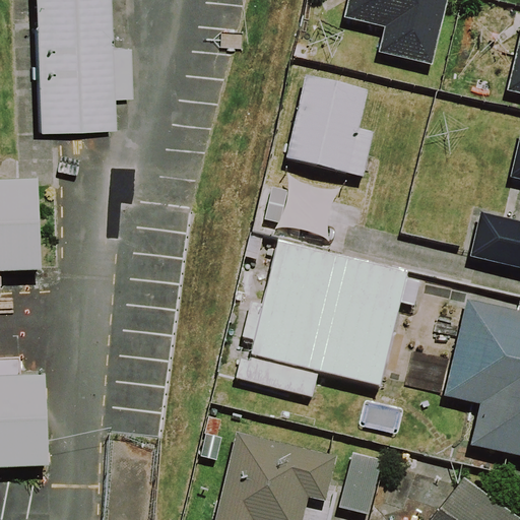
[(127,0),(44,0),(48,129),(130,128),(127,0)]
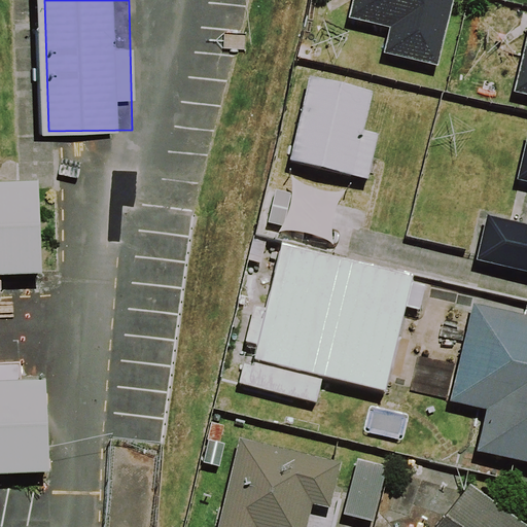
[(353,0),(349,18),(391,28),(385,53),(438,66),(454,0),(353,0)]
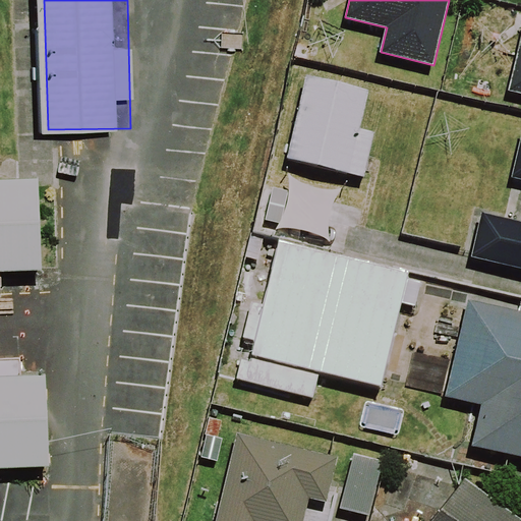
[(520,41),(510,93),(520,95),(520,41)]
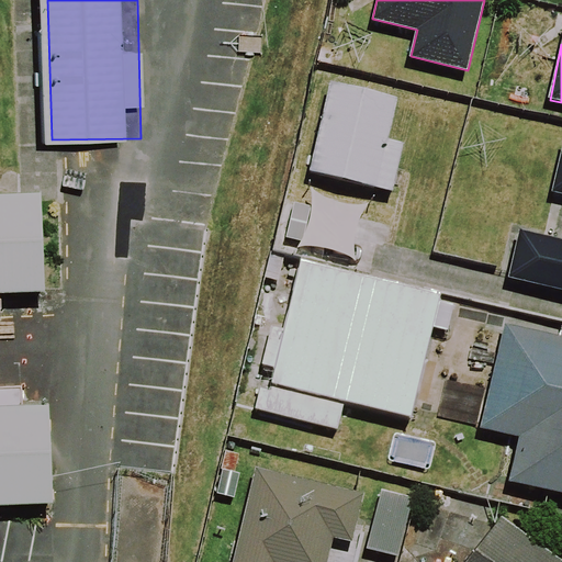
[(401,97),(330,81),(310,172),(394,191),(405,144),(391,141),(401,97)]
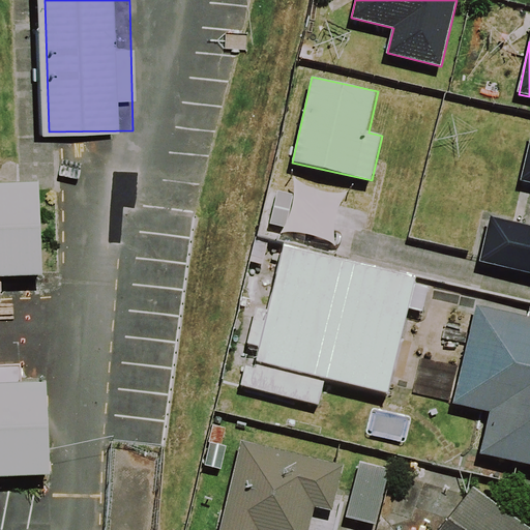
[(9,108),(0,107),(0,174),(10,174),(9,108)]
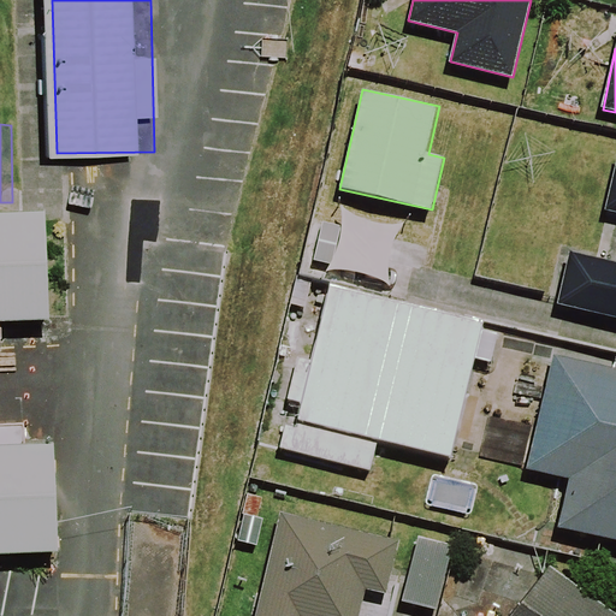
[(615,171),(608,211),(615,213),(615,262),(570,253),(560,303),(615,315),(615,171)]
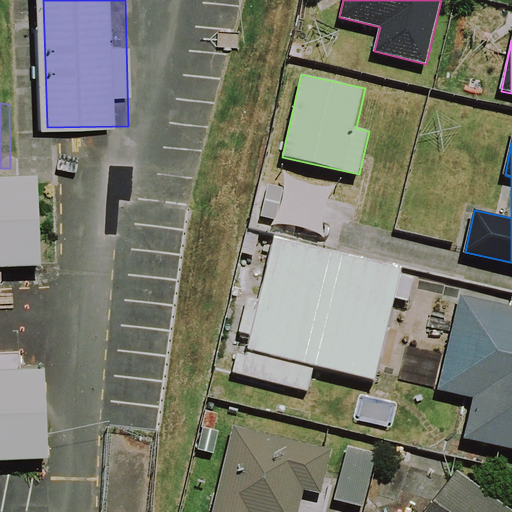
[(0,173),(0,286),(48,285),(45,173),(0,173)]
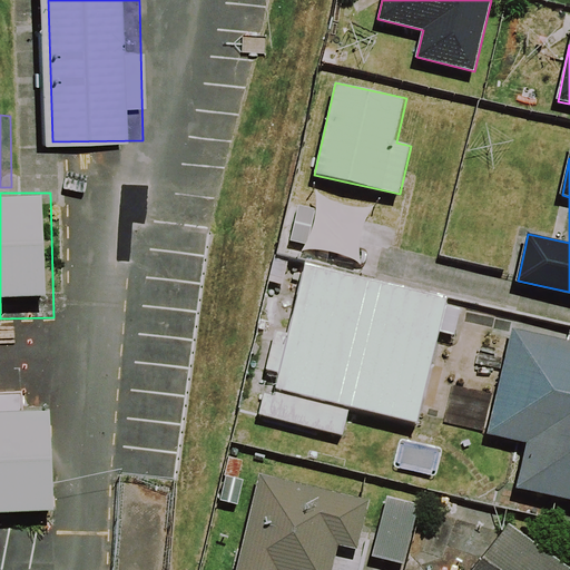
[(462,308),(448,305),(449,298),(307,265),(291,334),(276,331),(267,370),(279,373),(274,395),(264,393),(259,415),(345,435),(352,408),(420,423),(441,333),(455,336),(462,308)]
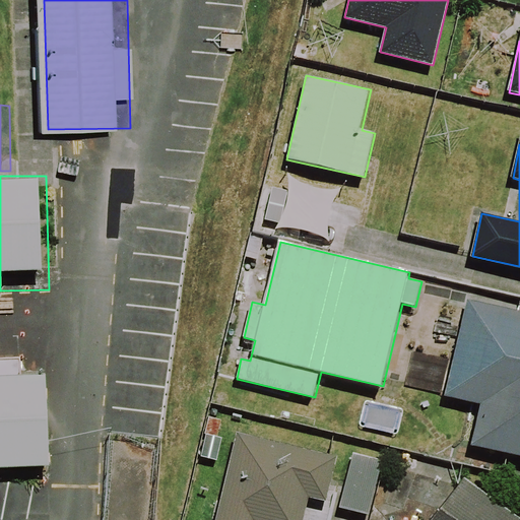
[(519,310),(468,299),(446,396),(481,404),(472,446),(519,456),(519,310)]
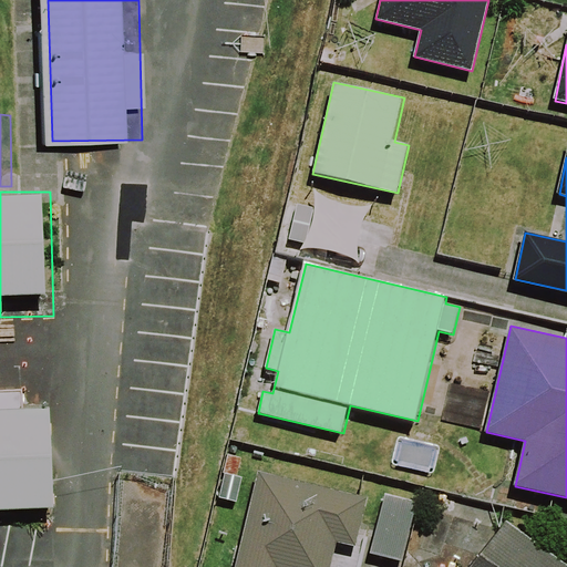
[(0,412),(0,527),(75,526),(73,411),(0,412)]
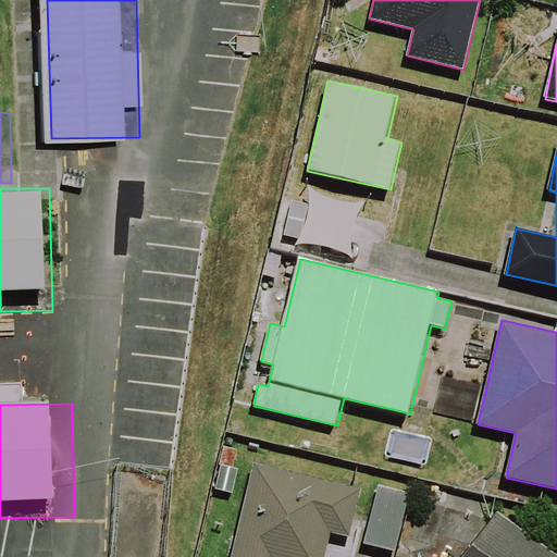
[(353,537),(363,489),(255,463),(232,556),(327,556),(333,533),(353,537)]
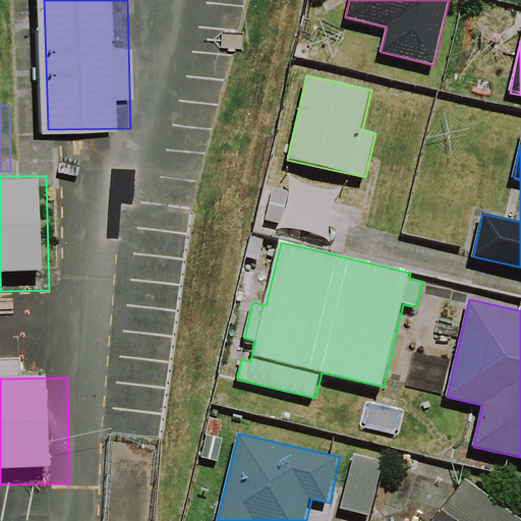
[(385,461),(354,454),(340,509),(370,517),(385,461)]
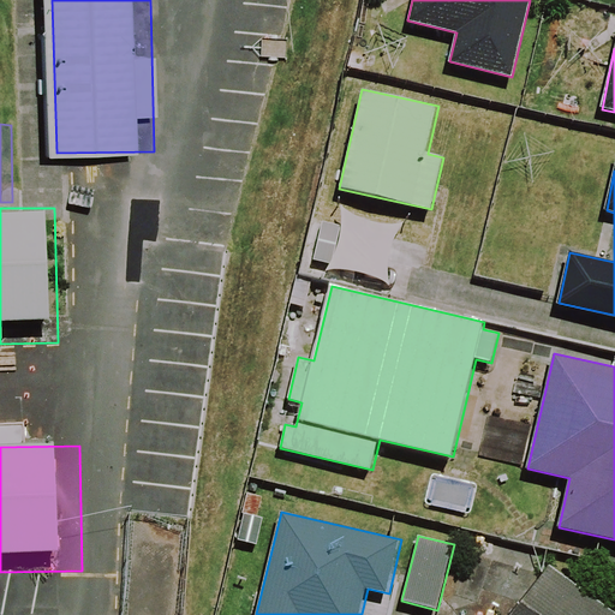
[(614,614),(614,611),(550,566),(515,614),(614,614)]
